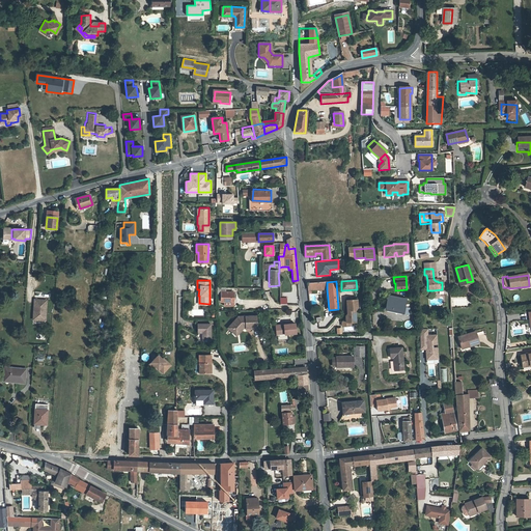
[(317,289),(317,283),(307,284),(308,295),(313,294),(312,290),(317,289)]
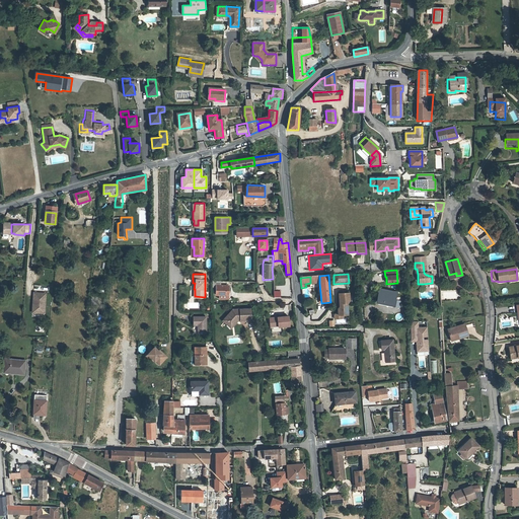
[(219,295),(228,295),(229,286),(220,286),(220,282),(212,282),(213,288),(216,288),(216,295),(219,295)]
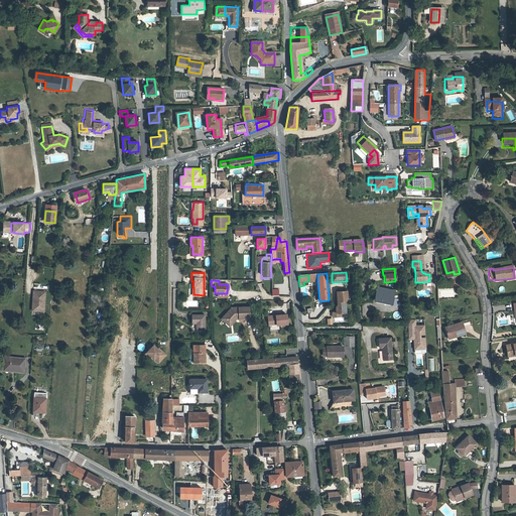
[(380,299),(380,300),(390,302),(393,290),(376,287),(374,298),(380,299)]
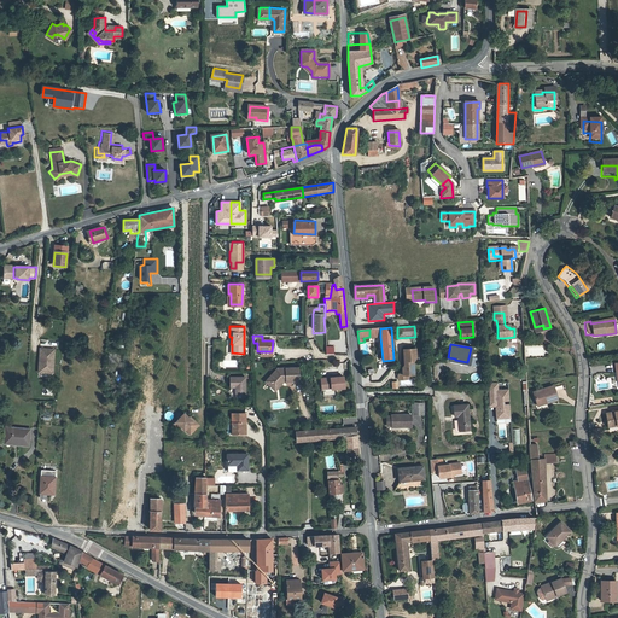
[(417,349),(404,350),(406,365),(403,367),(403,374),(407,374),(408,375),(415,375),(414,360),(417,357),(417,349)]
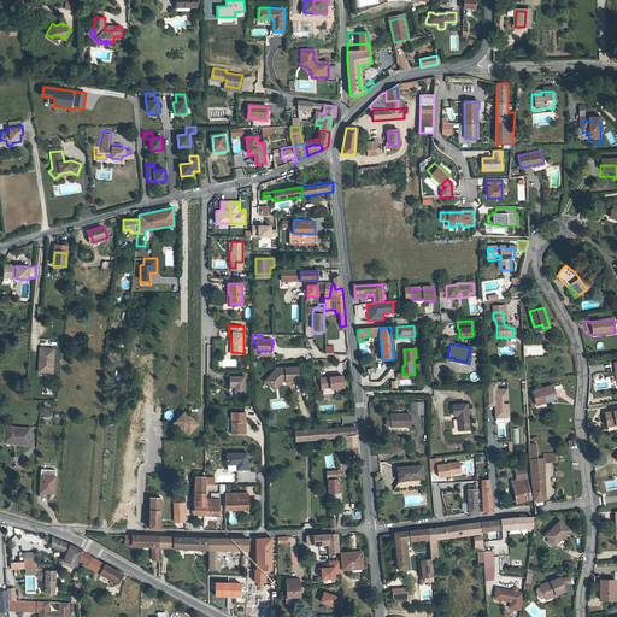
[(54,351),(40,350),(39,374),(53,375),(54,351)]
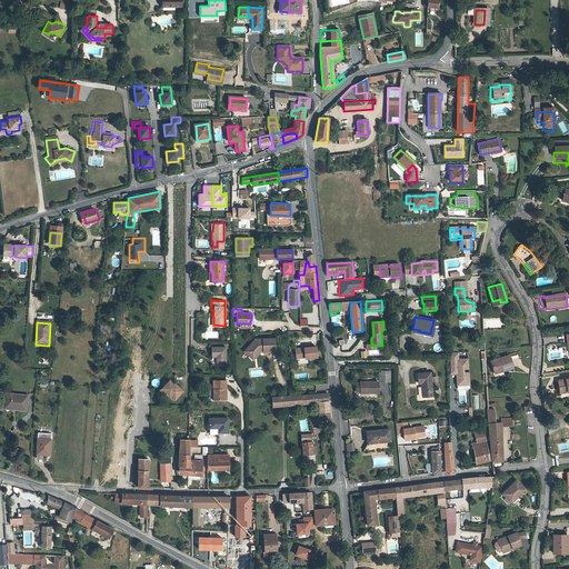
[(275,351),(275,339),(255,339),(255,343),(250,343),(245,349),(248,352),(250,352),(253,356),(259,350),(262,350),(262,351),(275,351)]
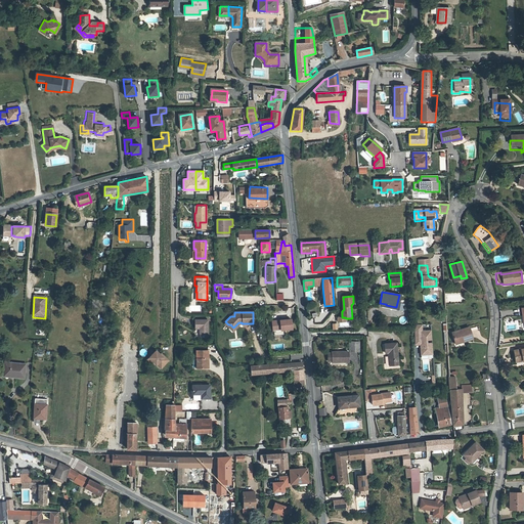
[(199,328),(199,335),(208,335),(208,318),(194,318),(194,326),(199,328)]
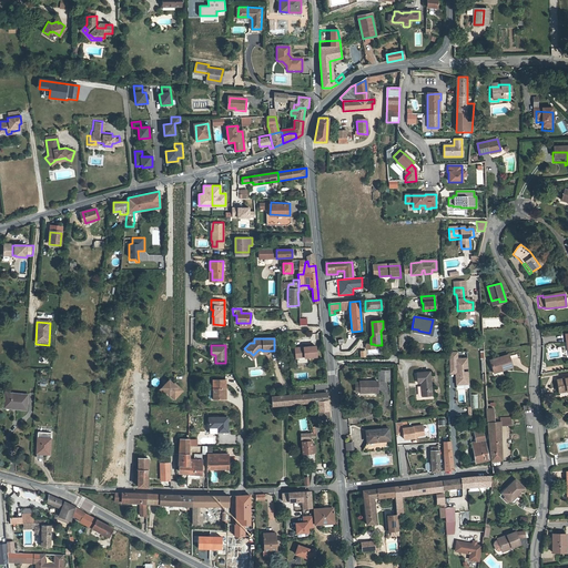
[(294,348),(295,359),(316,357),(315,346),(303,347),(303,346),(300,346),(300,348),(294,348)]
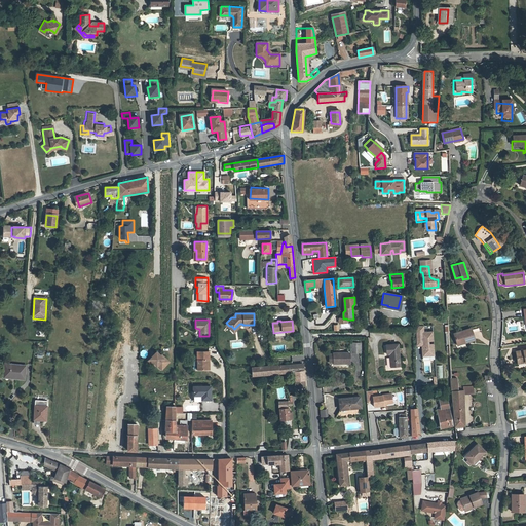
[(229,326),(226,323),(224,325),(232,333),(240,325),(242,325),(242,324),(239,324),(234,329),(231,326),(229,326)]
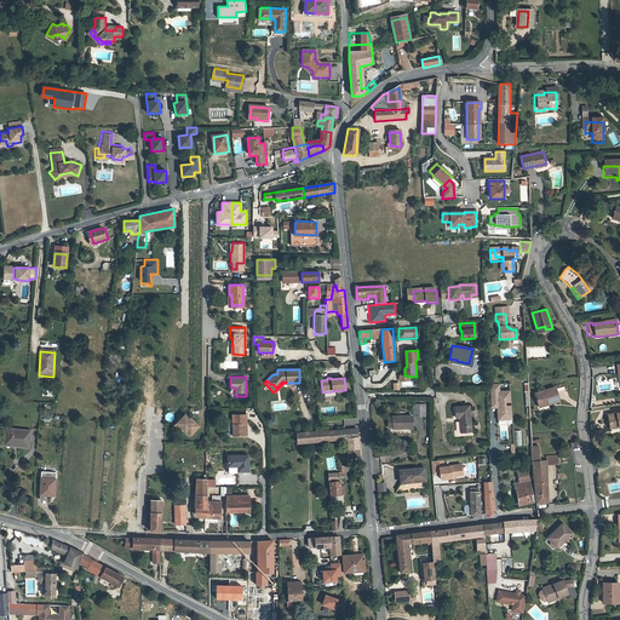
[(491,385),(492,408),(498,408),(499,420),(512,419),(511,391),(501,391),(500,384),(491,385)]
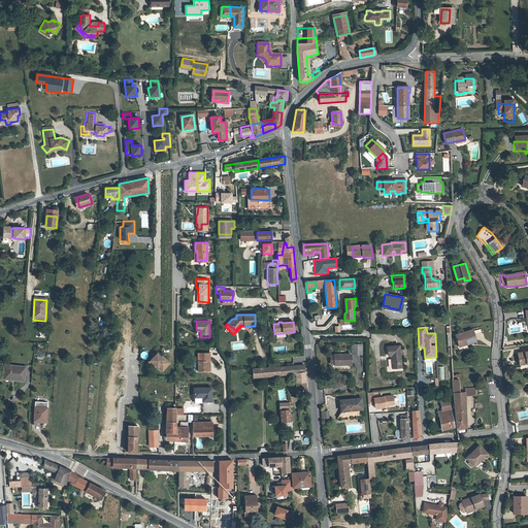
[(457,336),(459,344),(467,341),(468,344),(476,341),(473,331),(457,336)]
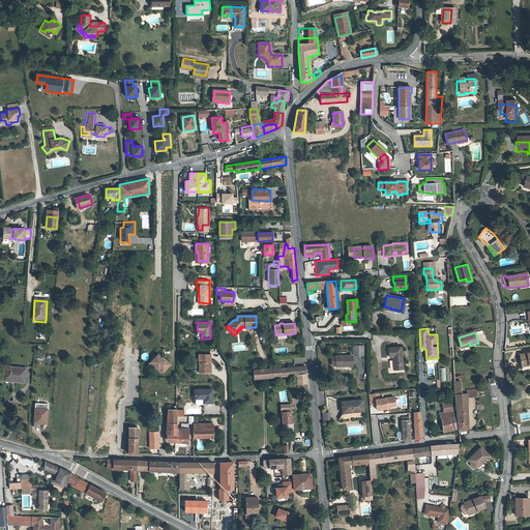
[(354,347),(354,356),(363,356),(364,347),(354,347)]
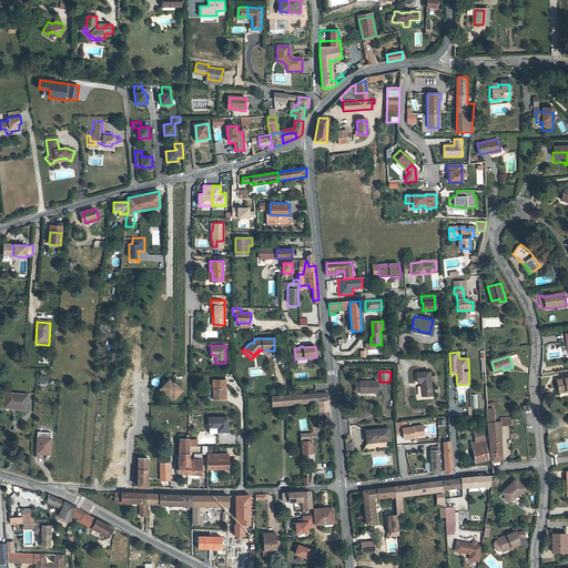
[(418,384),(422,383),(423,396),(432,396),(430,373),(417,374),(418,384)]
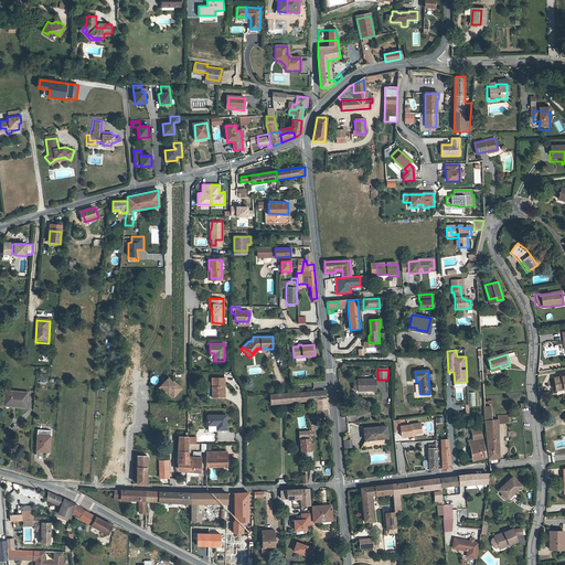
[(564,375),(562,376),(562,377),(555,380),(557,391),(564,388),(564,375)]
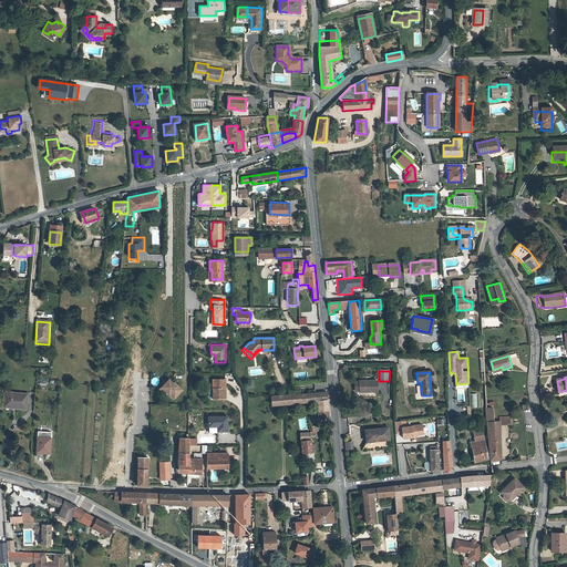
[(227,378),(213,378),(213,397),(227,397),(227,390),(226,390),(226,387),(227,387),(227,378)]
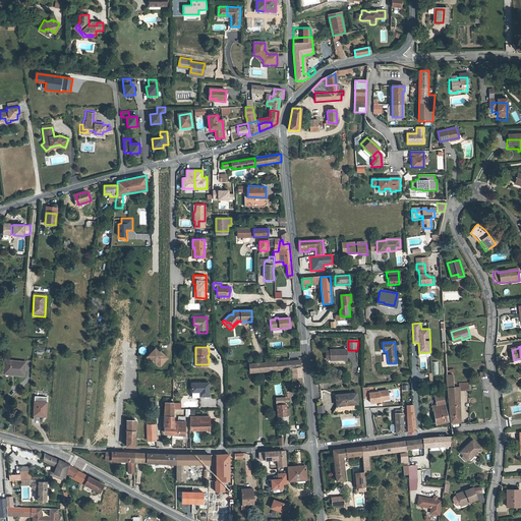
[(155,348),(149,355),(153,359),(156,362),(157,361),(160,365),(167,357),(163,353),(162,354),(155,348)]
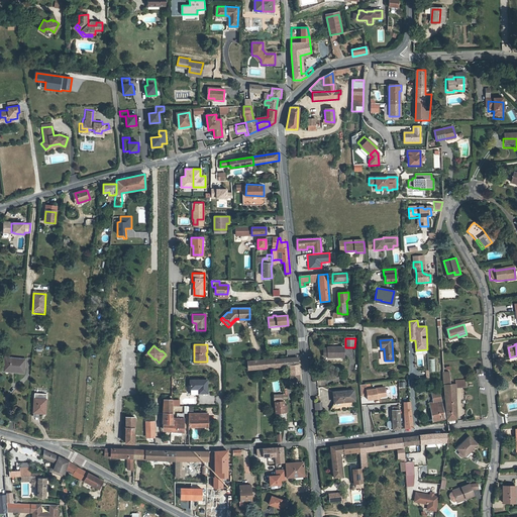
[(323,357),(327,357),(343,357),(343,347),(327,348),(323,349),(323,357)]
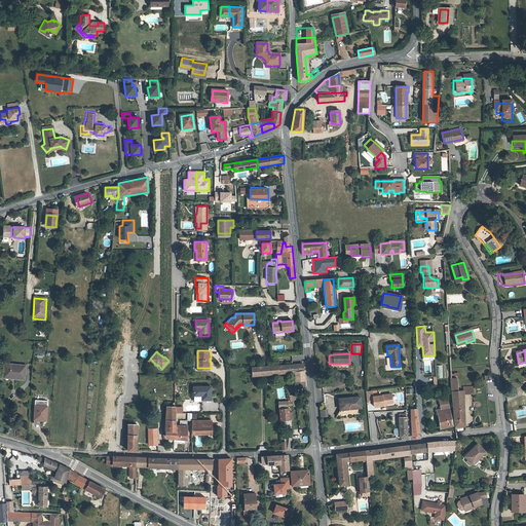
[(6,375),(15,377),(15,378),(25,379),(26,368),(7,365),(6,375)]
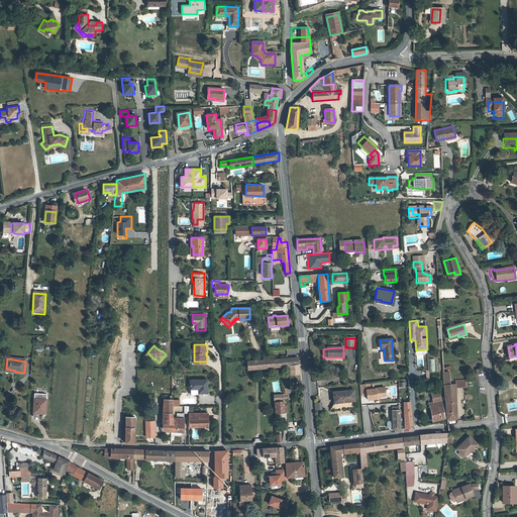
[(247,368),(281,366),(281,359),(273,359),(273,358),(246,359),(247,368)]
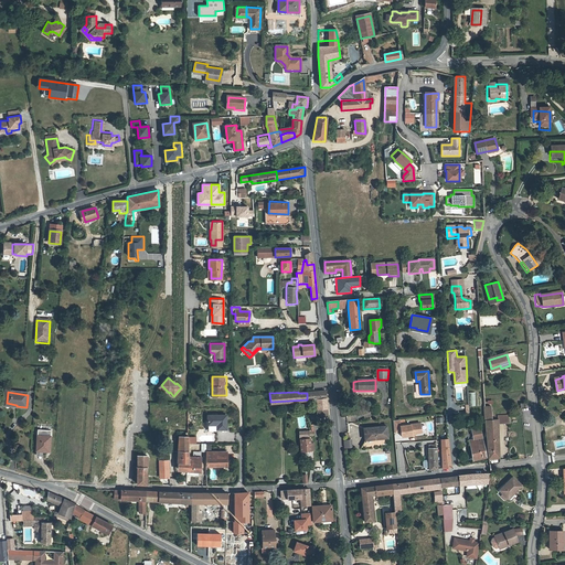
[(307,400),(317,400),(319,400),(320,405),(317,406),(317,417),(328,417),(326,392),(307,393),(307,400)]
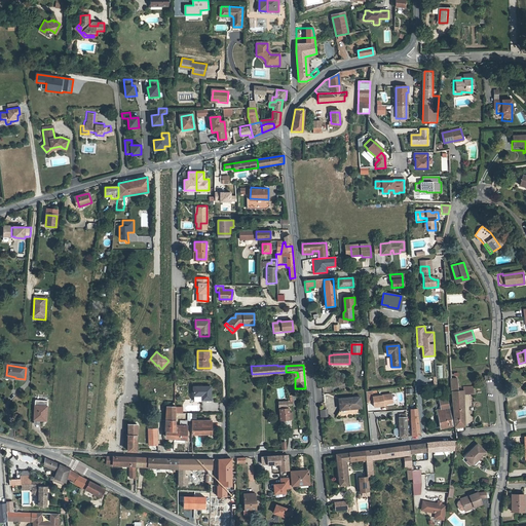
[(193,385),(194,395),(202,395),(202,399),(210,398),(210,385),(193,385)]
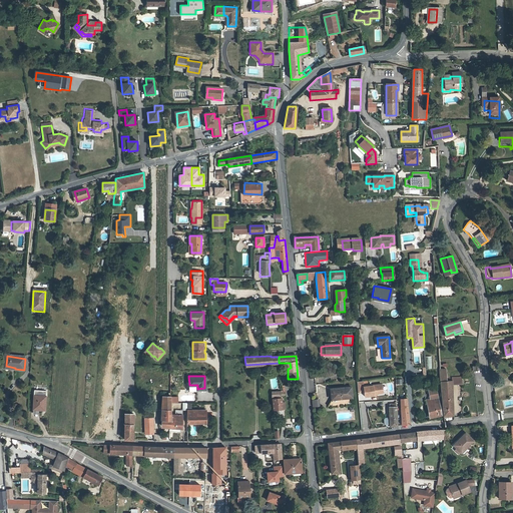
[(454,417),(452,382),(447,382),(442,383),(444,417),(454,417)]
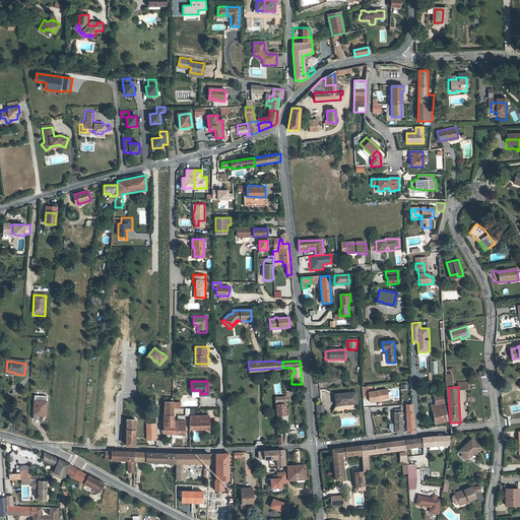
[(379,391),(370,392),(371,403),(381,401),(380,400),(389,399),(387,389),(379,390),(379,391)]
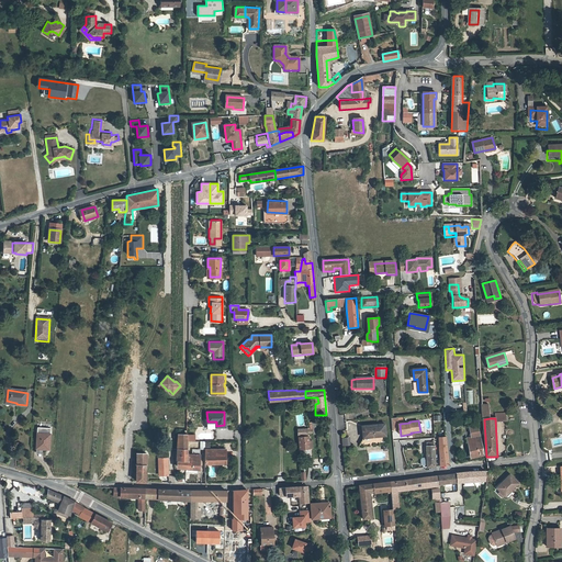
[(384,424),(361,426),(362,438),(385,436),(384,424)]
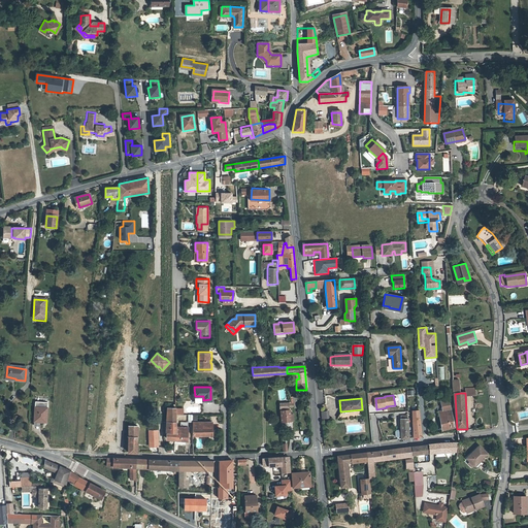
[(441,402),(442,410),(451,409),(450,400),(441,402)]
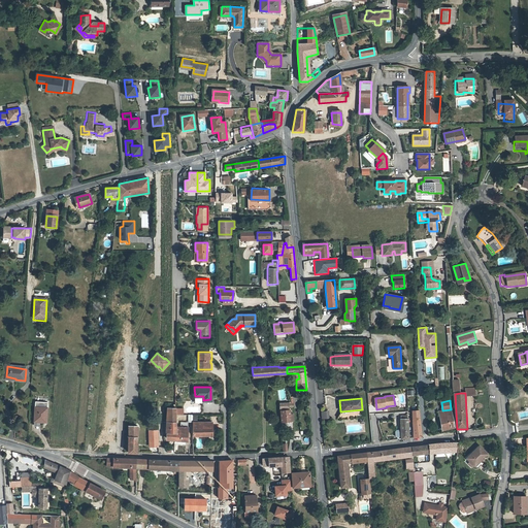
[(35,407),(34,423),(46,423),(47,408),(35,407)]
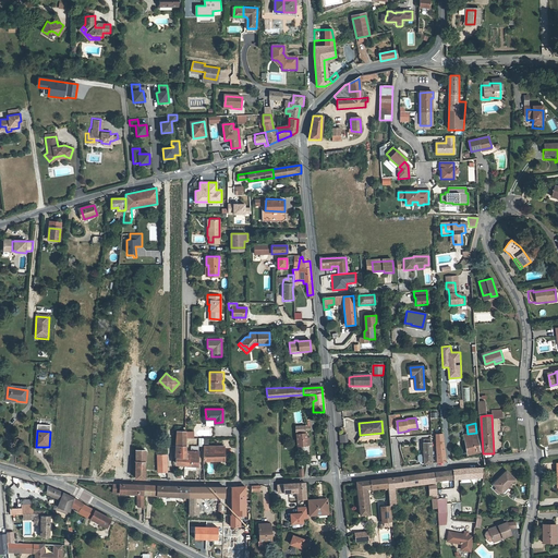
[(307,444),(311,443),(310,437),(306,437),(306,433),(296,434),(298,446),(307,445),(307,444)]
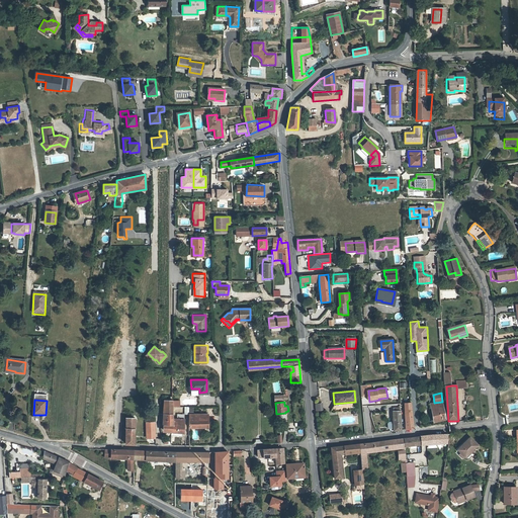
[(434,403),(431,404),(435,422),(446,420),(442,402),(434,403)]
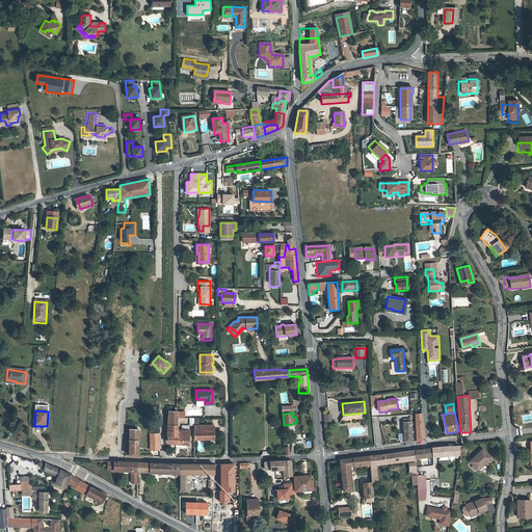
[(411,441),(410,419),(404,419),(405,422),(403,422),(404,442),(411,441)]
